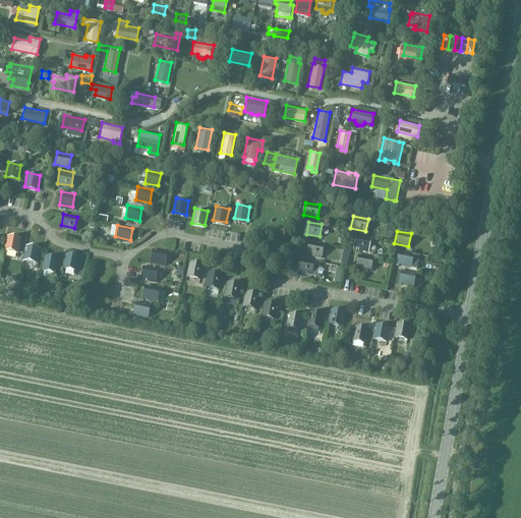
[(18,250),(21,235),(9,233),(6,247),(18,250)]
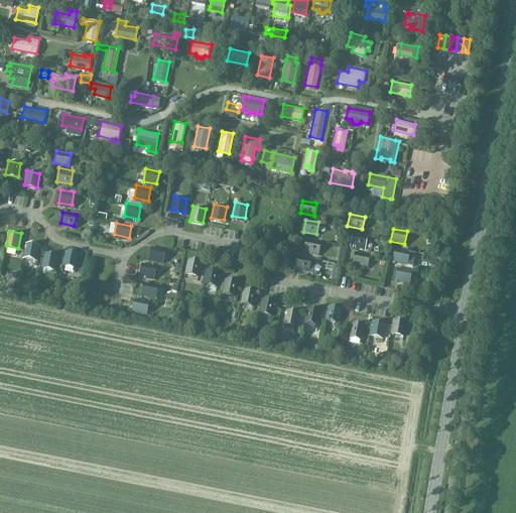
[(364,247),(366,234),(353,232),(351,245),(364,247)]
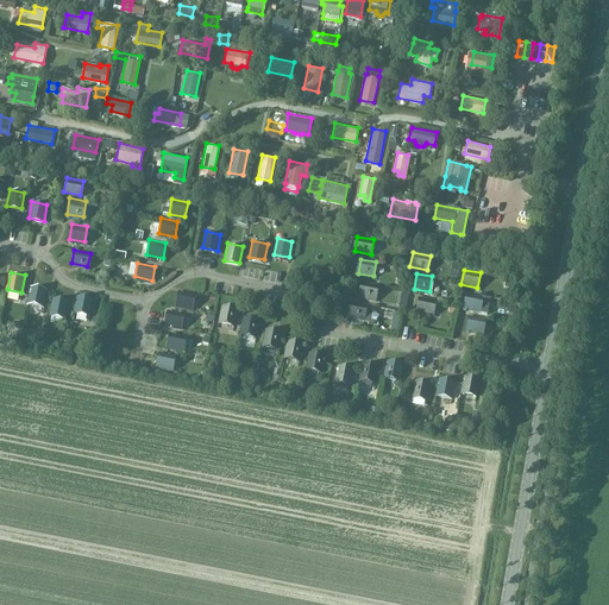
[(377,300),(380,283),(363,281),(360,296),(377,300)]
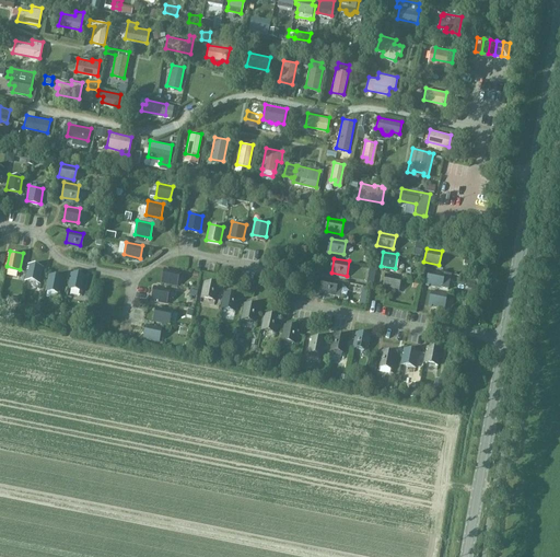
[(41,280),(44,265),(30,262),(26,278),(41,280)]
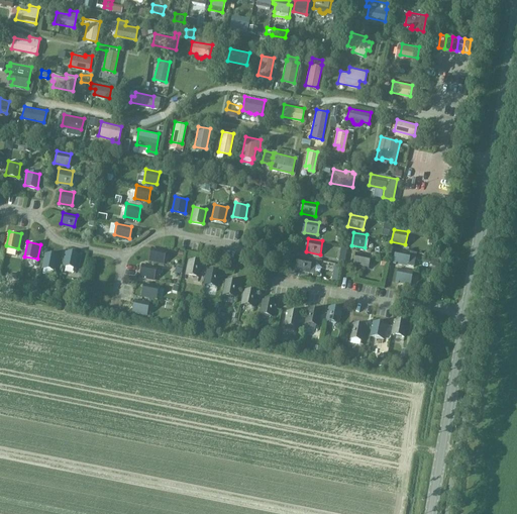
[(165,262),(167,249),(152,246),(150,259),(165,262)]
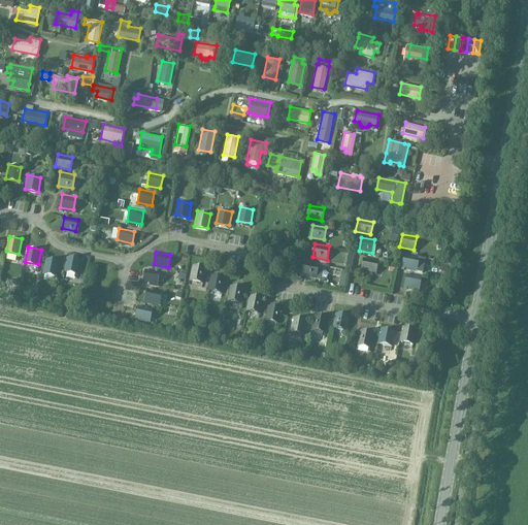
[(416,269),(419,256),(404,254),(402,267),(416,269)]
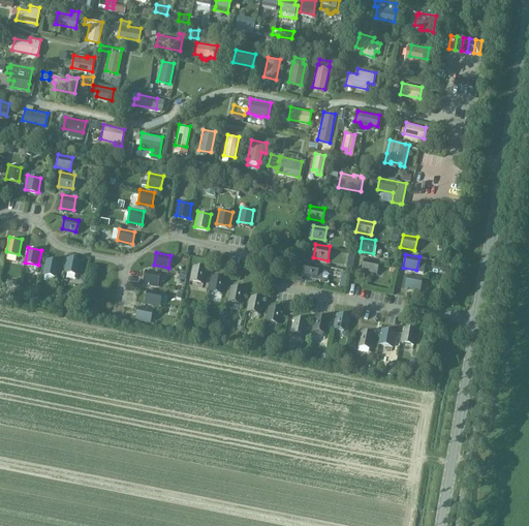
[(80,274),(83,258),(68,255),(65,271),(80,274)]
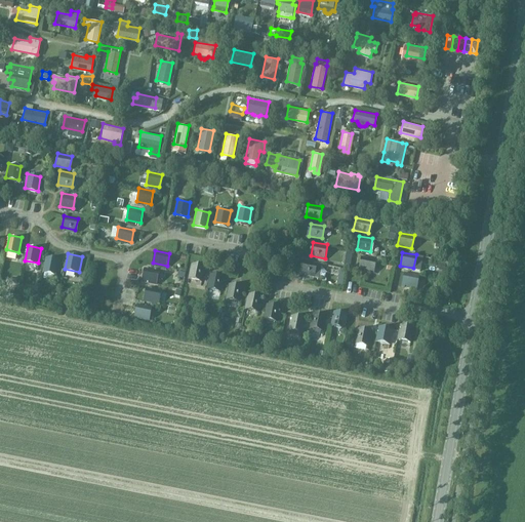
[(374,271),(376,257),(362,254),(359,268),(374,271)]
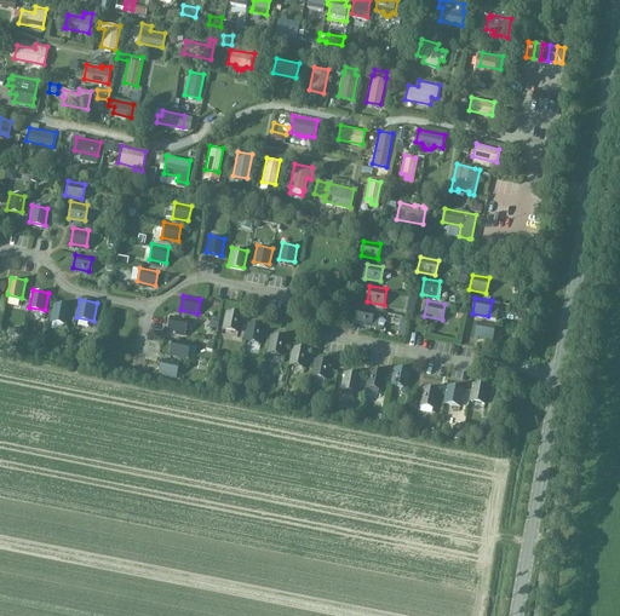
[(67,322),(70,305),(55,303),(51,320),(67,322)]
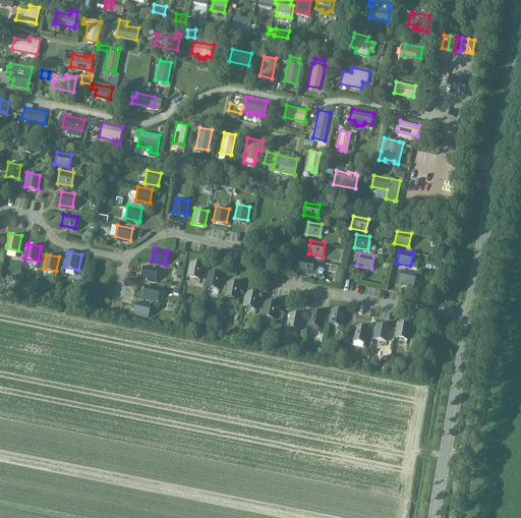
[(312,273),(315,260),(301,257),(298,270),(312,273)]
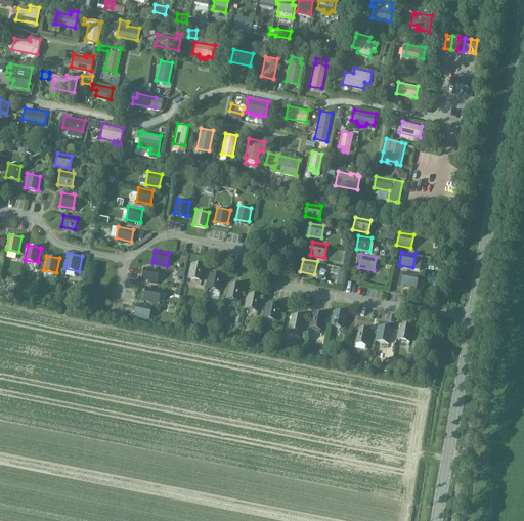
[(435,266),(443,268),(444,261),(436,260),(435,266)]
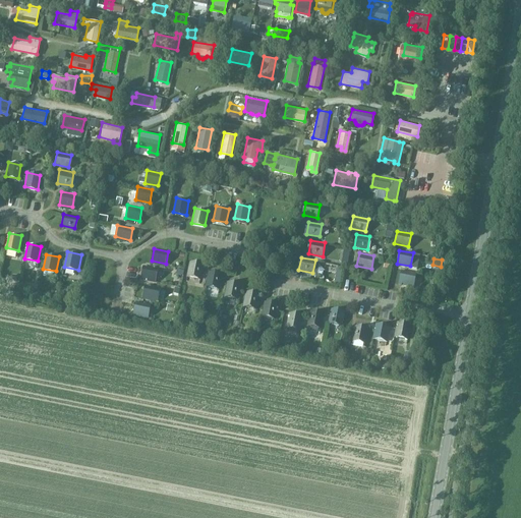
[(203,277),(205,263),(191,260),(188,274),(203,277)]
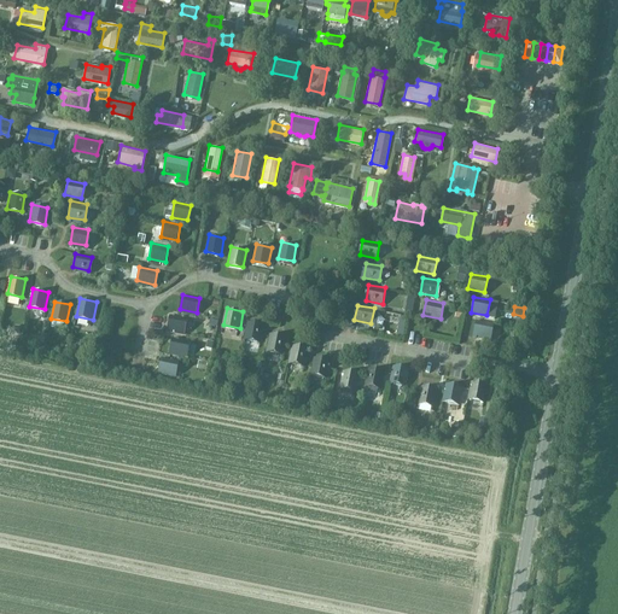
[(185,332),(188,316),(172,313),(168,329),(185,332)]
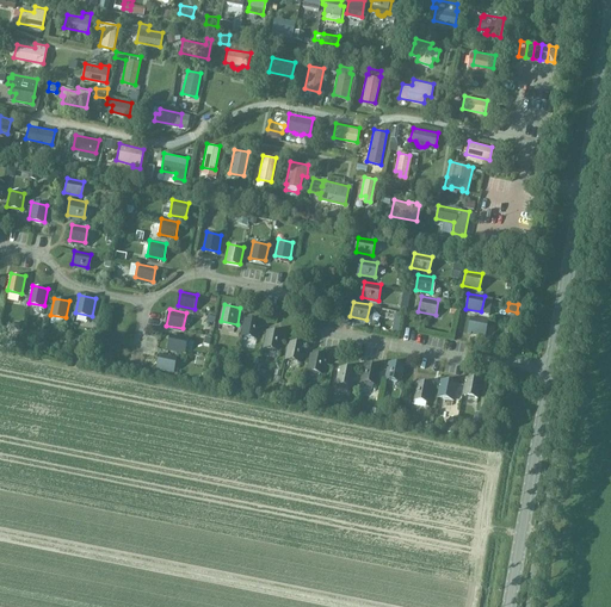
[(486,333),(488,319),(473,315),(469,330),(486,333)]
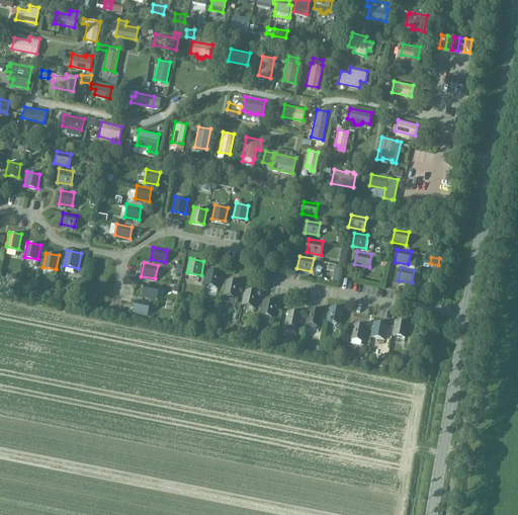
[(219,285),(222,271),(209,268),(206,283),(219,285)]
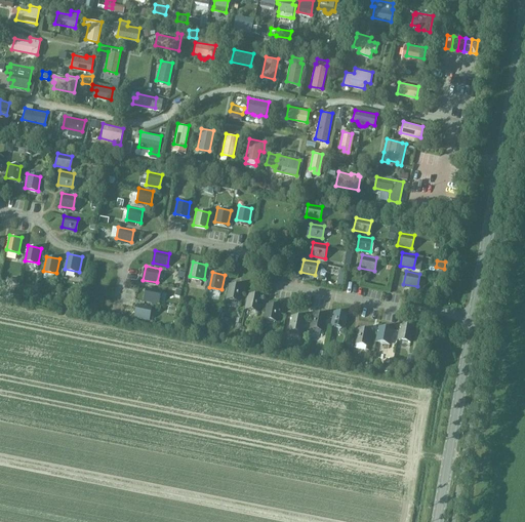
[(241,300),(243,284),(231,282),(228,297),(241,300)]
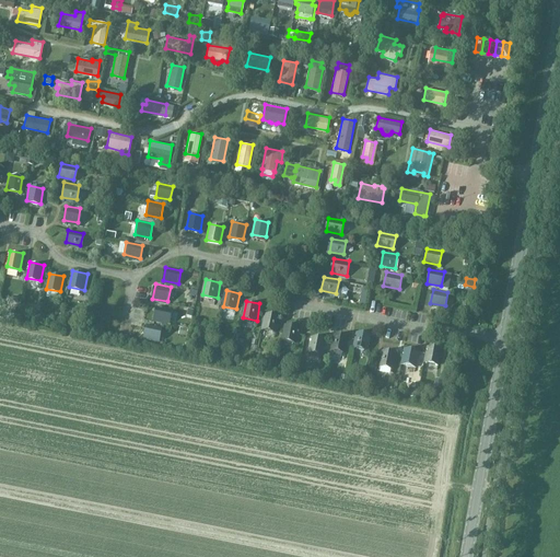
[(171,321),(173,308),(158,305),(155,318),(171,321)]
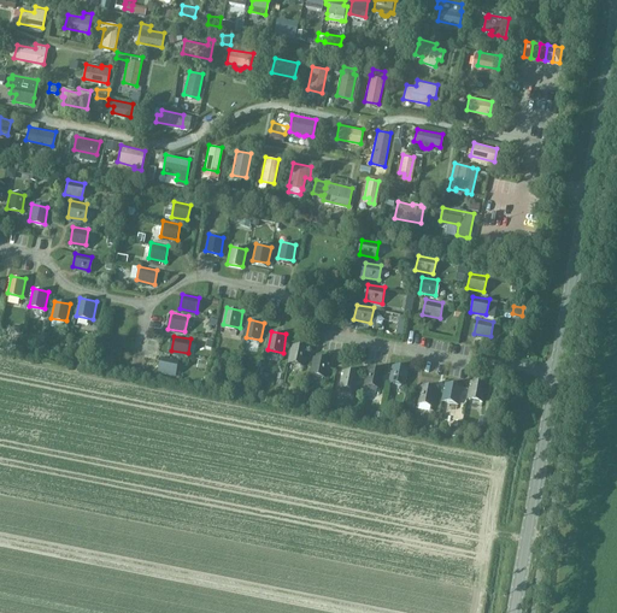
[(305,365),(309,346),(293,343),(289,361),(305,365)]
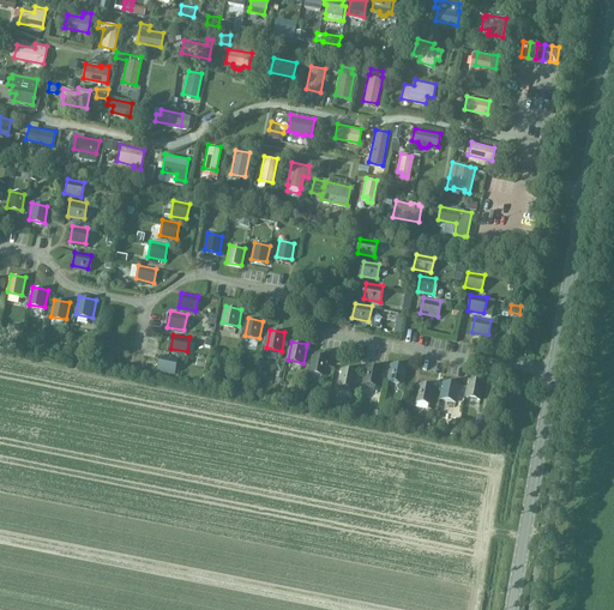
[(175,372),(178,357),(162,354),(160,369),(175,372)]
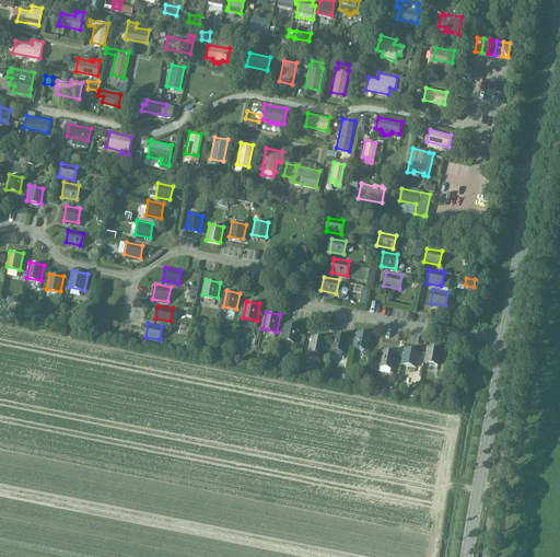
[(298,341),(301,326),(287,323),(283,338),(298,341)]
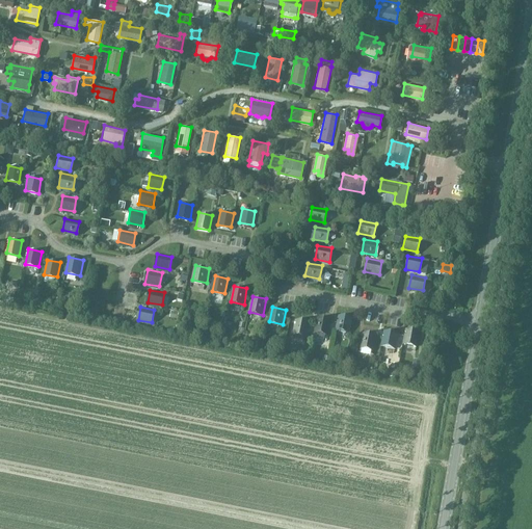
[(351,331),(354,317),(341,314),(338,328),(351,331)]
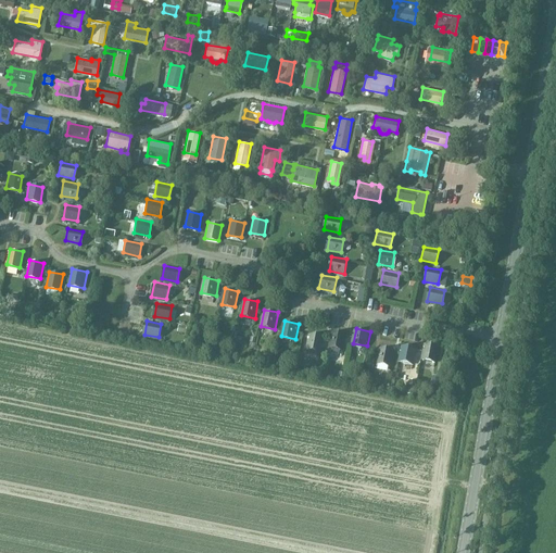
[(344,349),(348,334),(333,331),(330,346),(344,349)]
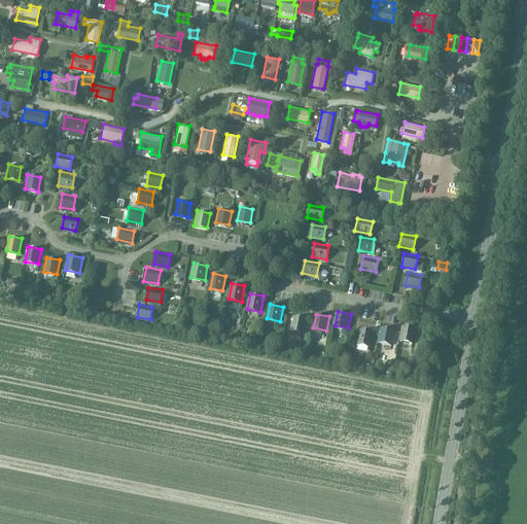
[(305,332),(308,317),(294,315),(291,329),(305,332)]
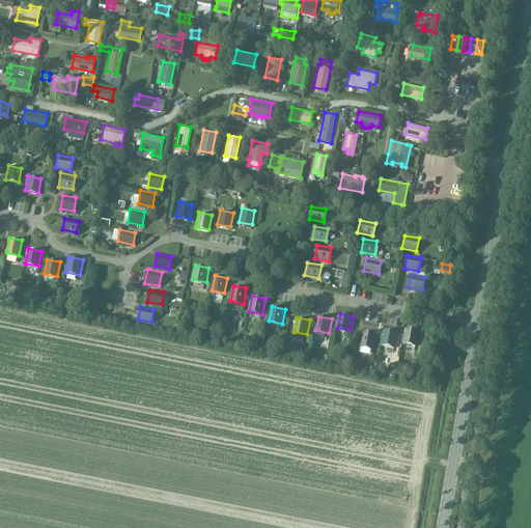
[(416,344),(419,329),(407,327),(403,341),(416,344)]
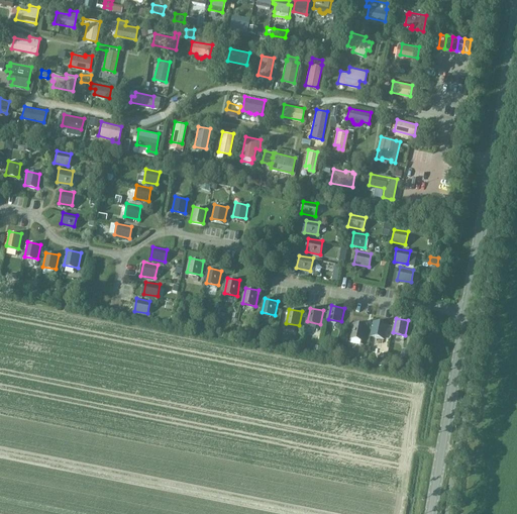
[(385,336),(388,322),(375,320),(372,333),(385,336)]
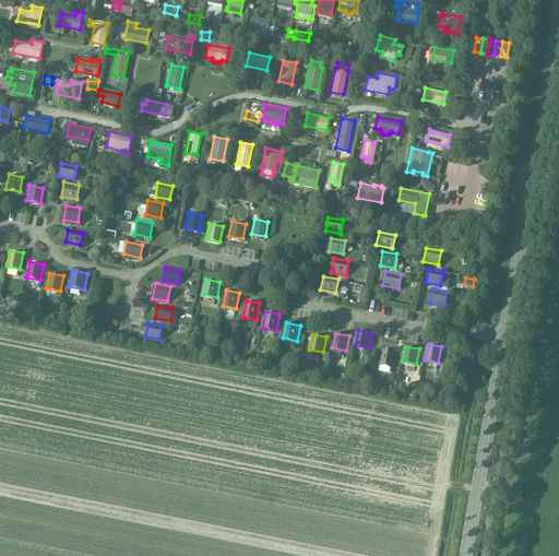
[(394,366),(396,351),(382,347),(380,363),(394,366)]
